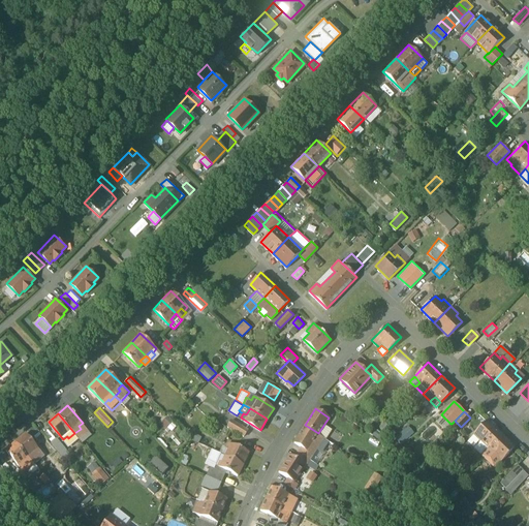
[(170,419),(166,414),(159,423),(163,427),(170,419)]
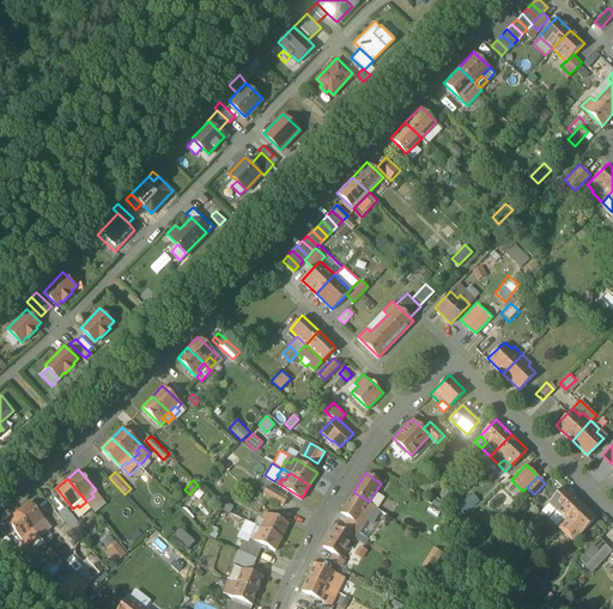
[(522,491),(511,480),(505,486),(516,495),(522,491)]
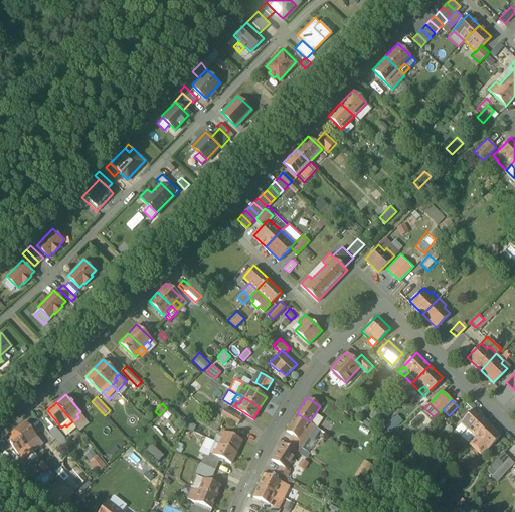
[(221,414),(236,423),(241,416),(225,407),(221,414)]
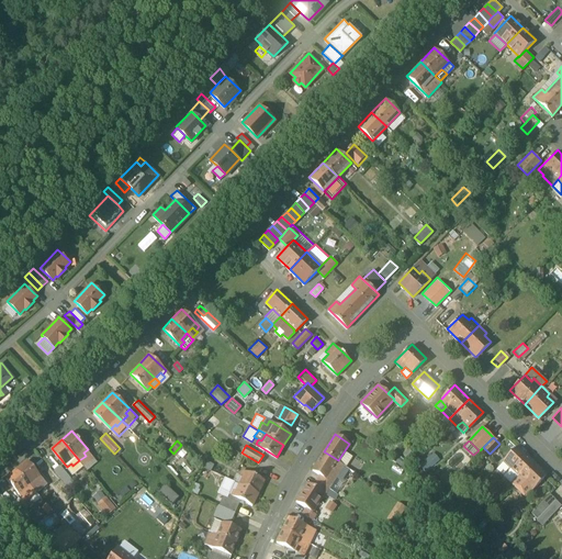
[(514,478),(515,478),(531,460),(517,446),(503,461),(509,468),(506,470),(514,478)]
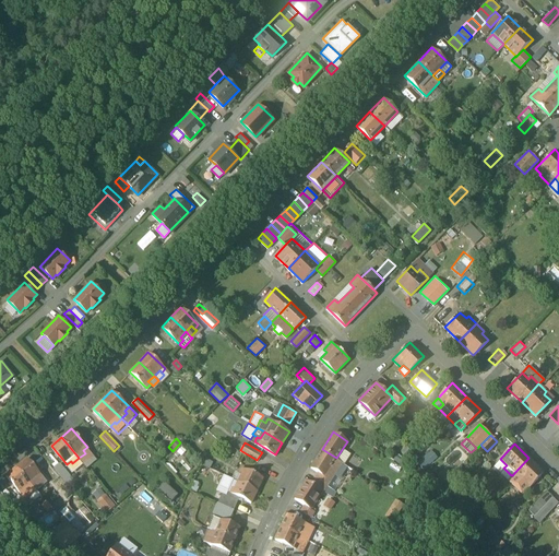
[(94,454),(87,447),(83,450),(85,453),(79,458),(82,462),(83,463),(94,454)]
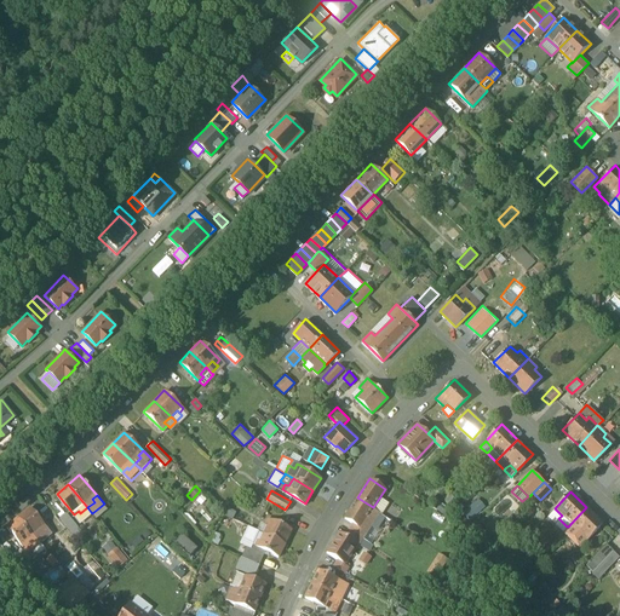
[(389,502),(380,496),(373,507),(379,512),(382,513),(389,502)]
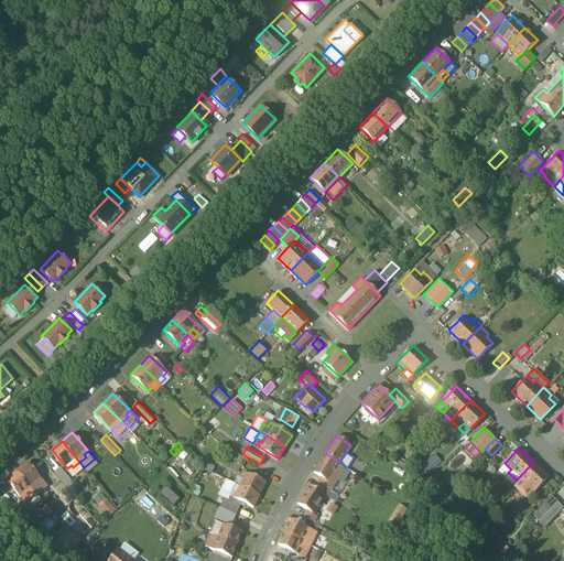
[(322,476),(327,479),(339,462),(325,453),(313,471),(322,476)]
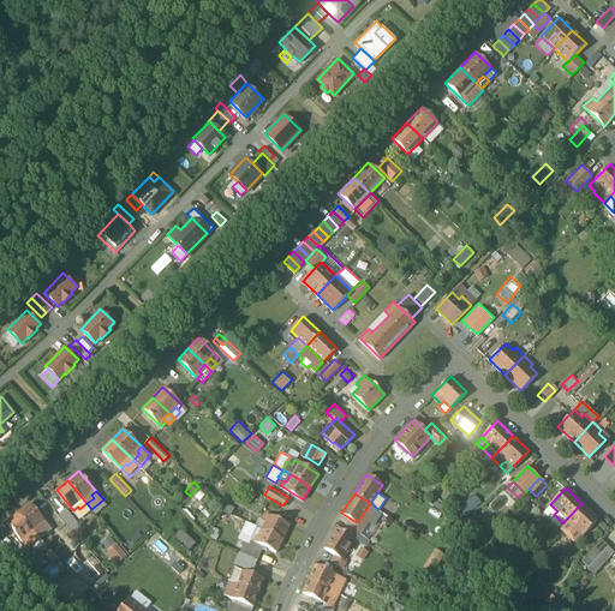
[(481,501),(473,493),(459,507),(466,515),(481,501)]
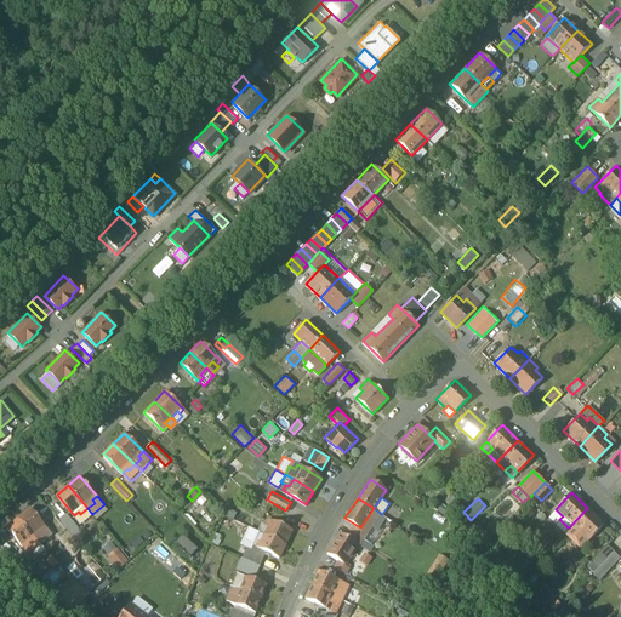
[(107,508),(104,504),(92,514),(96,518),(107,508)]
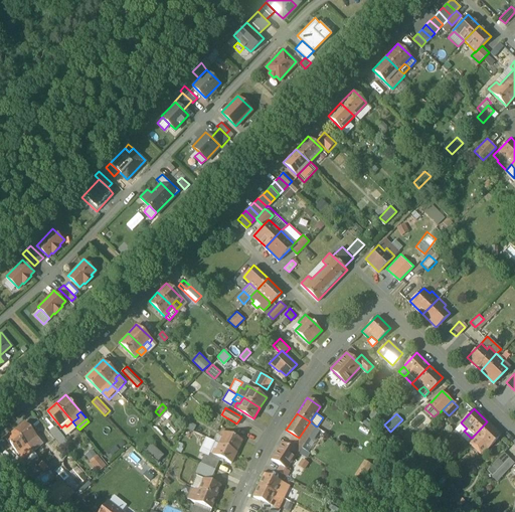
[(196,423),(189,419),(185,427),(193,431),(196,423)]
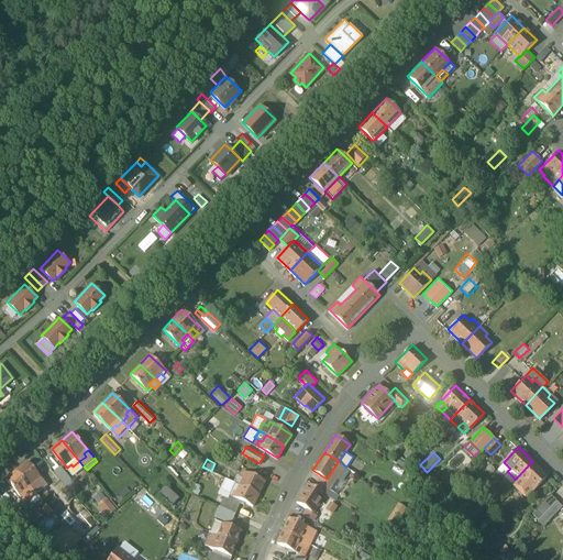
[(15,469),(34,490),(40,485),(39,483),(42,479),(26,460),(15,469)]
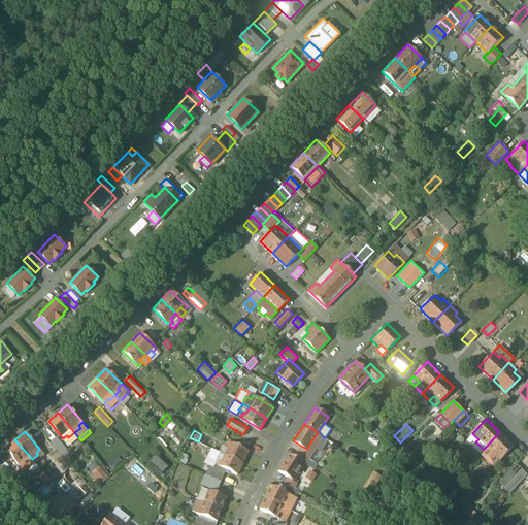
[(77,436),(74,432),(68,437),(67,435),(63,438),(68,445),(77,436)]
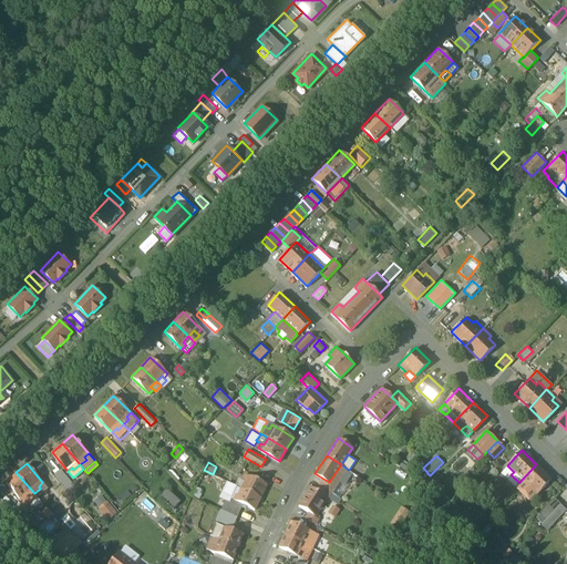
[(347,469),(341,464),(329,482),(336,485),(347,469)]
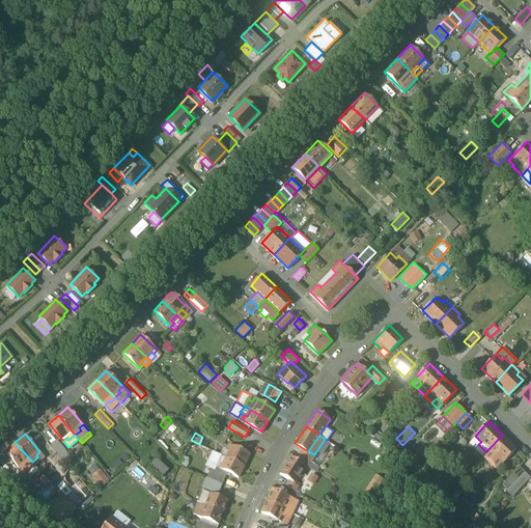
[(515,447),(502,435),(486,451),(494,459),(497,456),(502,462),(515,447)]
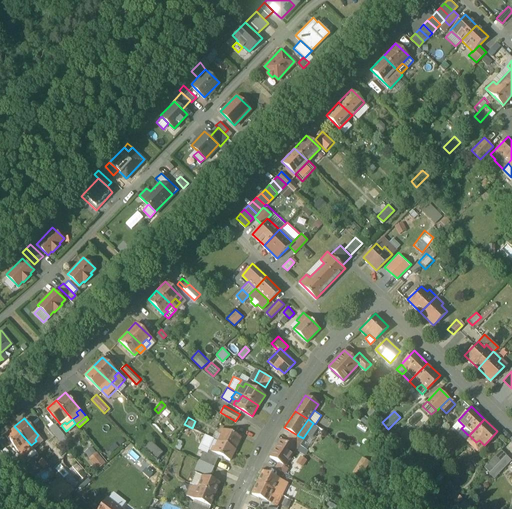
[(464,426),(458,420),(452,426),(465,438),(468,435),(461,428),(464,426)]
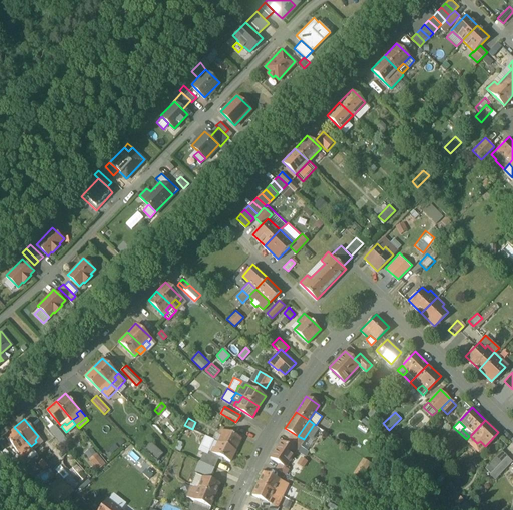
[(49,428),(56,436),(60,432),(54,425),(49,428)]
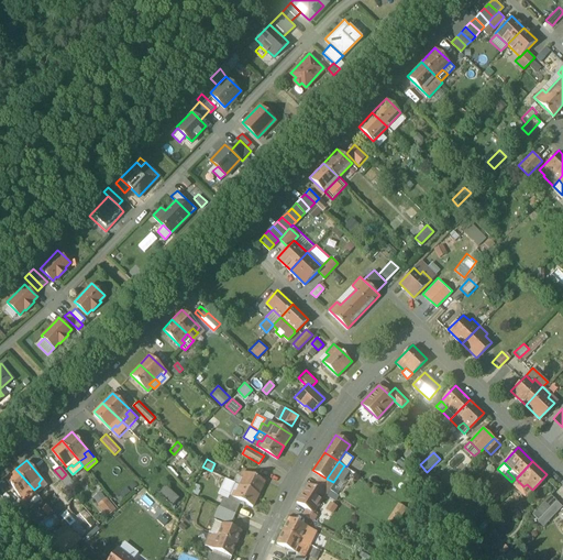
[(6,478),(22,496),(25,493),(28,495),(34,490),(15,469),(6,478)]
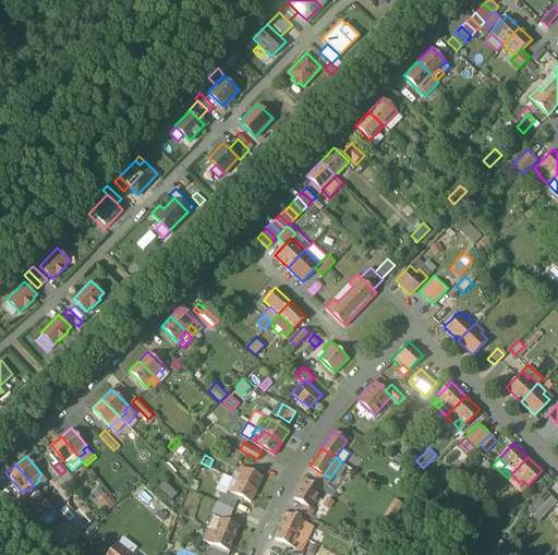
[(241,472),(238,480),(256,489),(262,477),(240,466),(238,471),(241,472)]
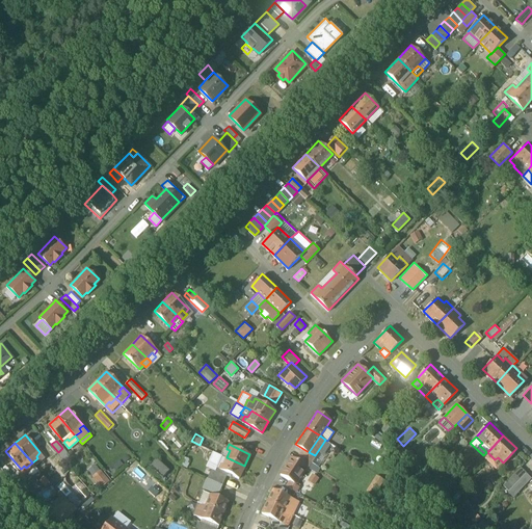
[(224,447),(220,454),(227,457),(230,450),(227,449),(224,447)]
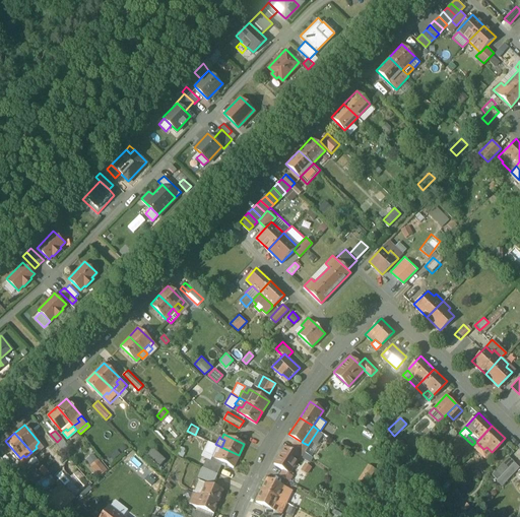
[(68,446),(61,438),(57,442),(64,450),(68,446)]
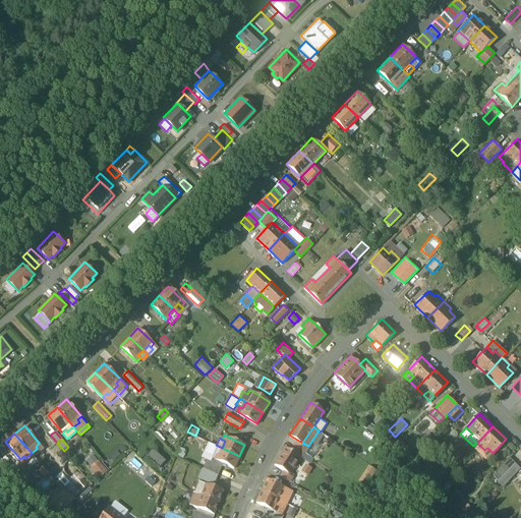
[(297,440),(294,445),(304,452),(308,446),(302,443),(297,440)]
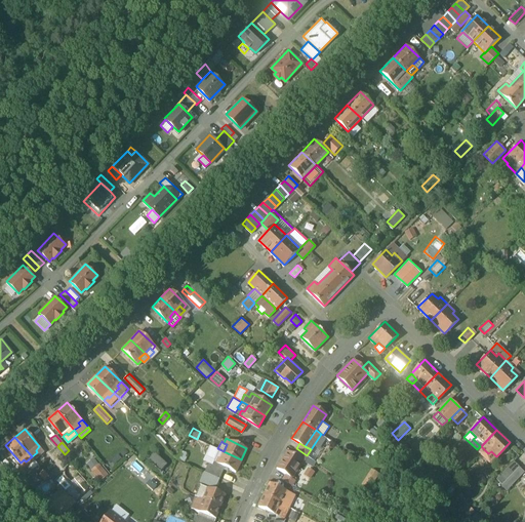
[(214,454),(217,448),(209,444),(203,458),(208,462),(210,458),(214,460),(217,456),(214,454)]
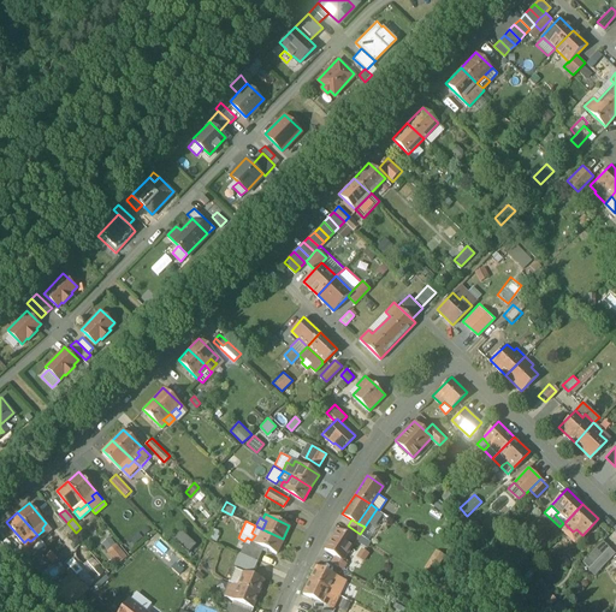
[(52,530),(46,523),(42,528),(43,530),(37,535),(41,539),(52,530)]
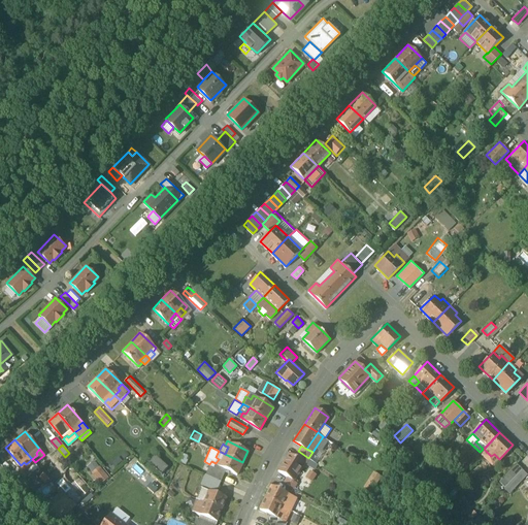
[(491,456),(484,449),(480,453),(493,466),(499,459),(494,454),(491,456)]
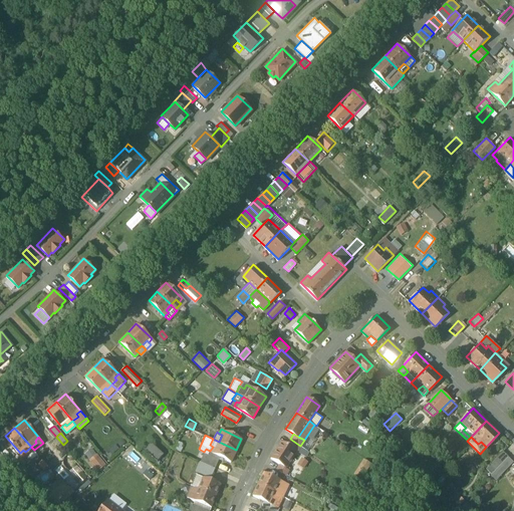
[(216,448),(219,442),(213,439),(210,445),(213,447),(216,448)]
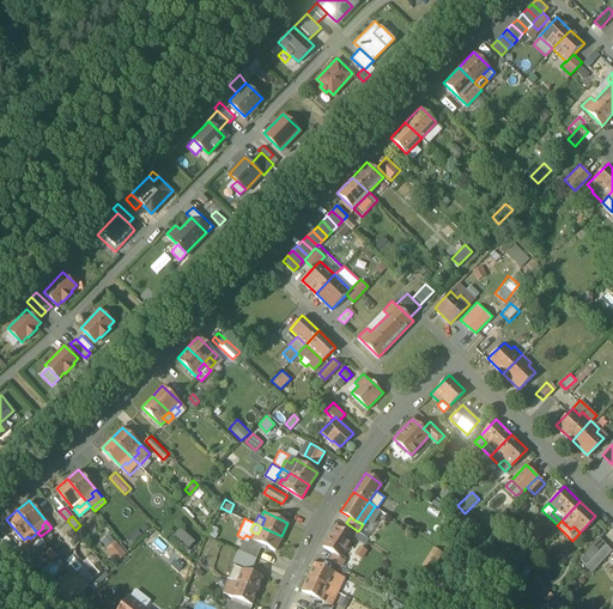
[(354,537),(358,531),(346,523),(343,529),(353,536),(353,537),(354,537)]
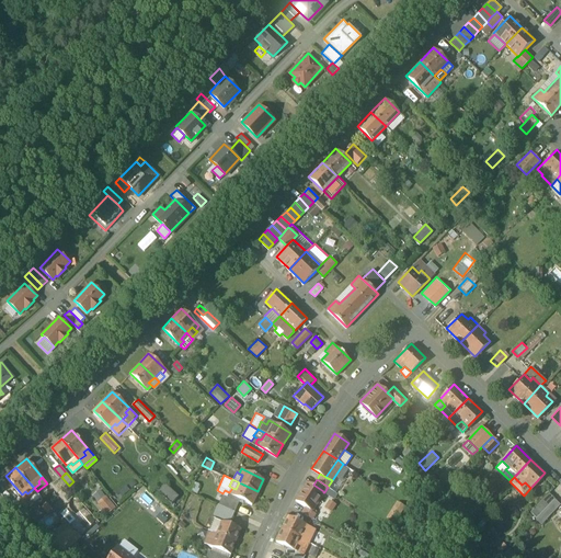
[(305,505),(311,510),(323,492),(323,491),(313,485),(307,480),(295,499),(305,505)]
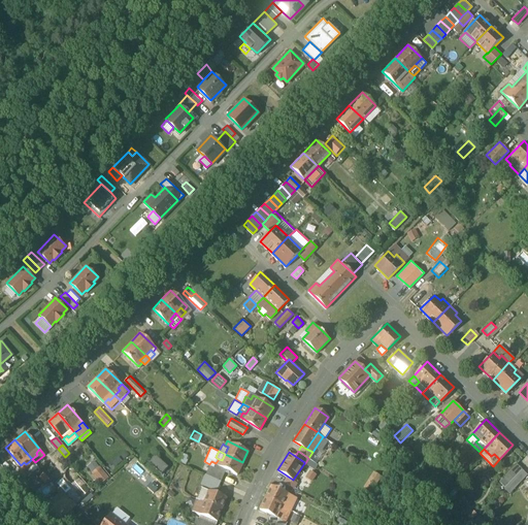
[(188,455),(184,453),(179,460),(186,463),(188,458),(187,457),(188,455)]
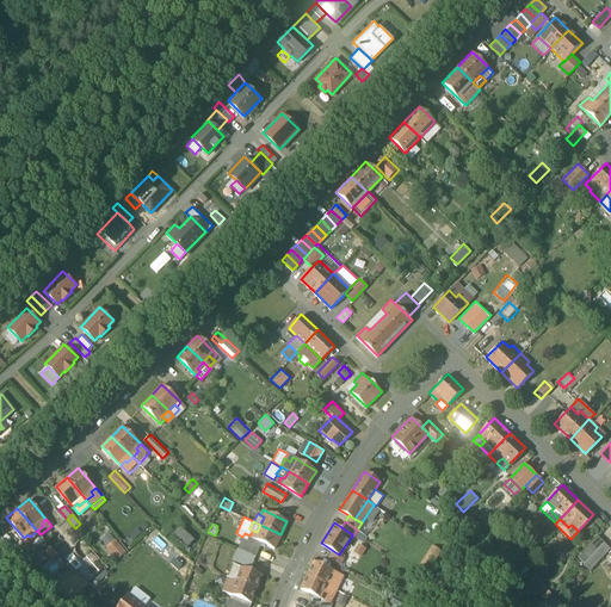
[(195,539),(179,525),(172,532),(187,546),(195,539)]
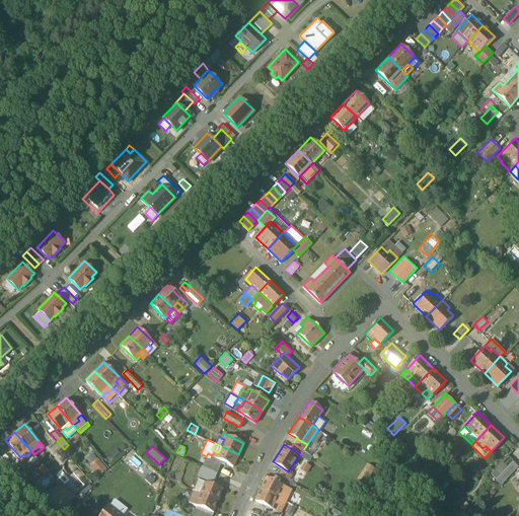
[(233,465),(238,454),(221,446),(218,452),(215,451),(212,455),(224,461),(233,465)]
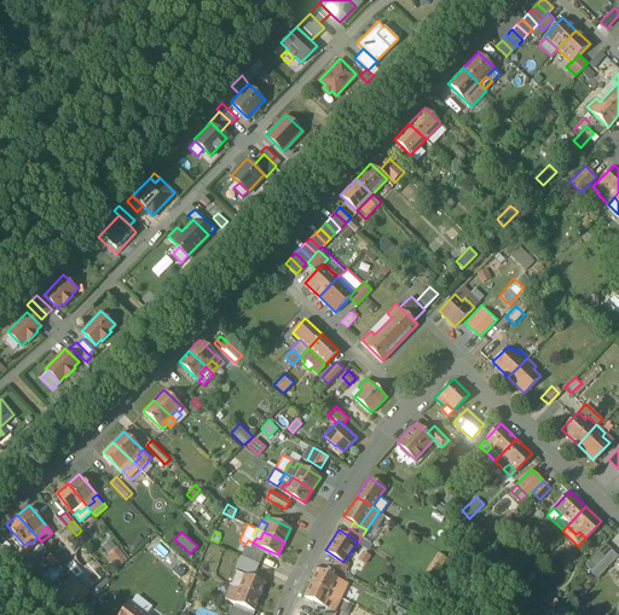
[(143,538),(138,533),(129,540),(134,545),(143,538)]
